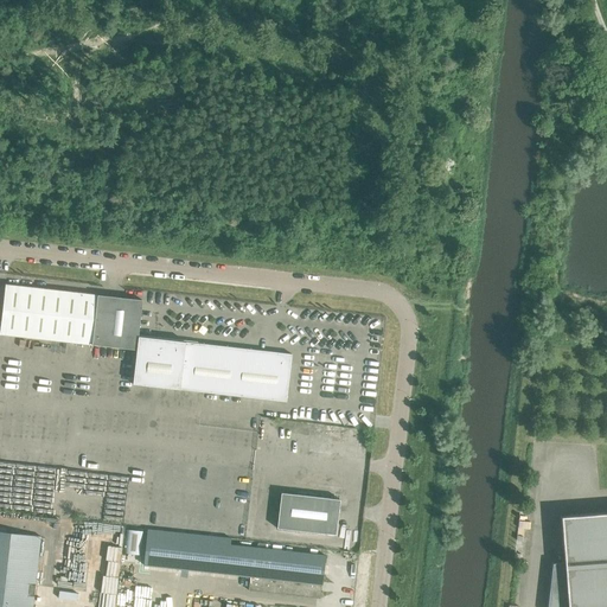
[(0,333),(136,350),(132,384),(286,402),(292,355),(139,337),(142,300),(6,285),(0,332),(0,333)]
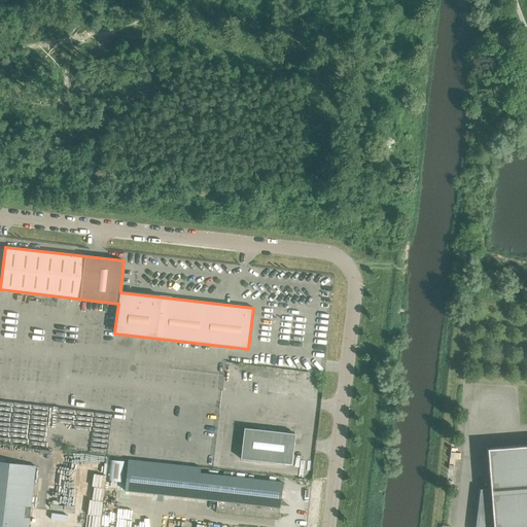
[(244,428),(240,459),(291,464),(295,434),(244,428)]
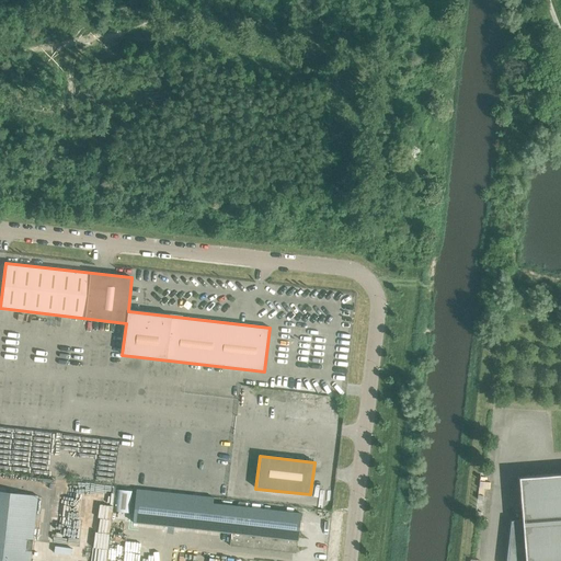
[(560,560),(560,473),(518,478),(522,521),(511,521),(505,560),(560,560)]
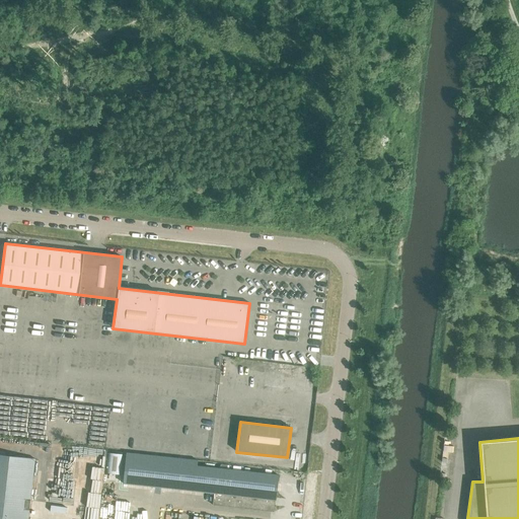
[(128,452),(125,483),(214,493),(212,505),(273,512),(274,504),(271,503),(272,500),(276,500),(278,475),(199,466),(200,461),(128,452)]
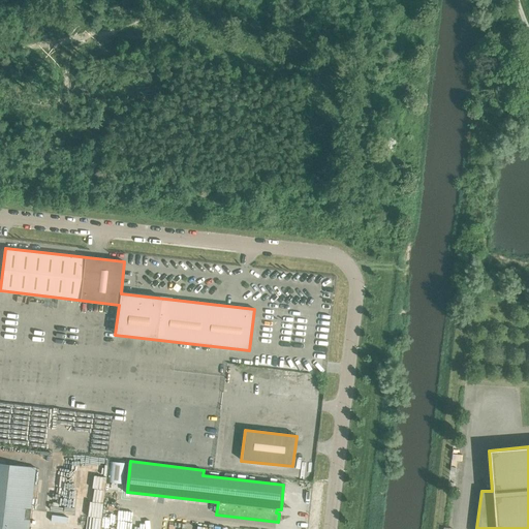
[(0,464),(0,528),(27,528),(35,468),(0,464)]
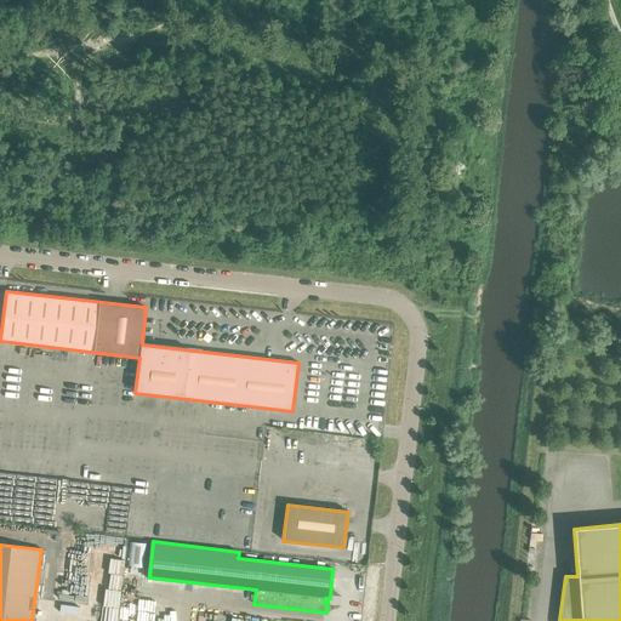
All buildings are outlined.
